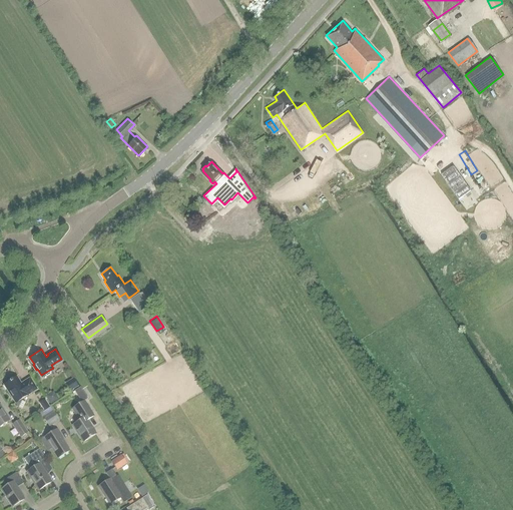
[(28,393),(37,387),(29,376),(21,381),(16,375),(4,383),(15,401),(28,393)]
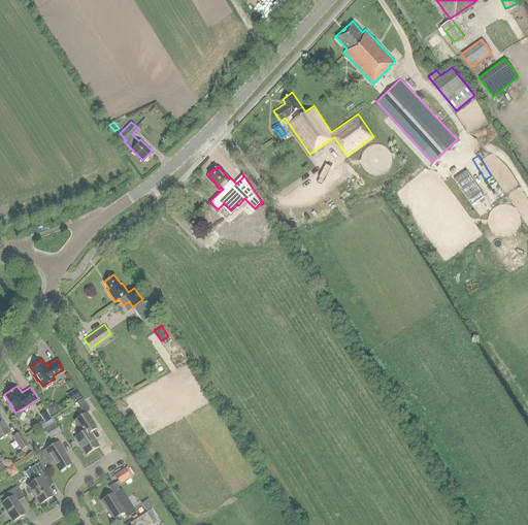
[(80,395),(76,389),(68,394),(72,400),(80,395)]
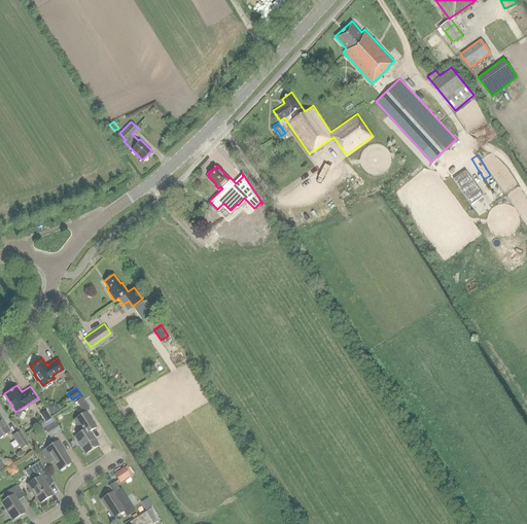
[(82,395),(76,399),(80,405),(85,400),(82,395)]
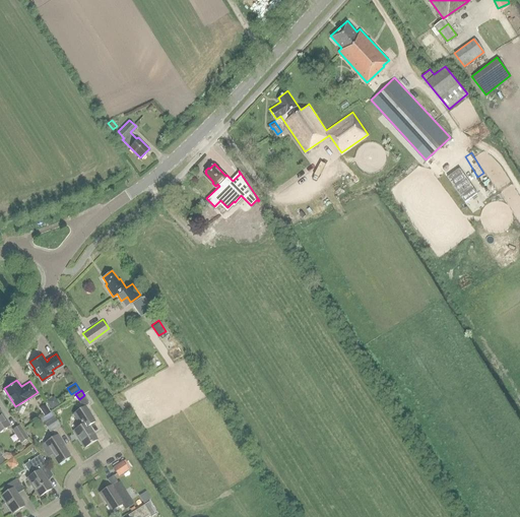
[(59,402),(54,394),(46,399),(51,407),(59,402)]
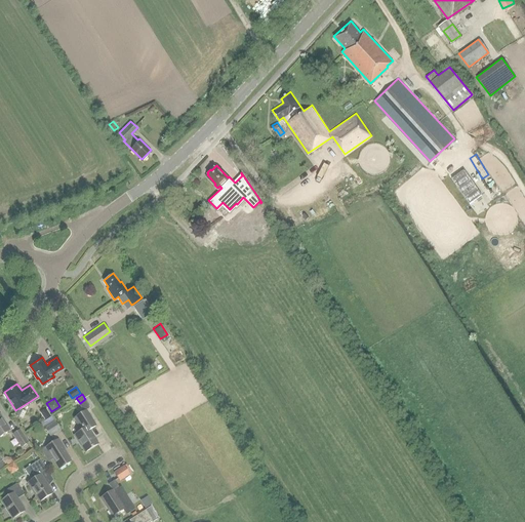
[(50,413),(45,406),(40,409),(44,417),(50,413)]
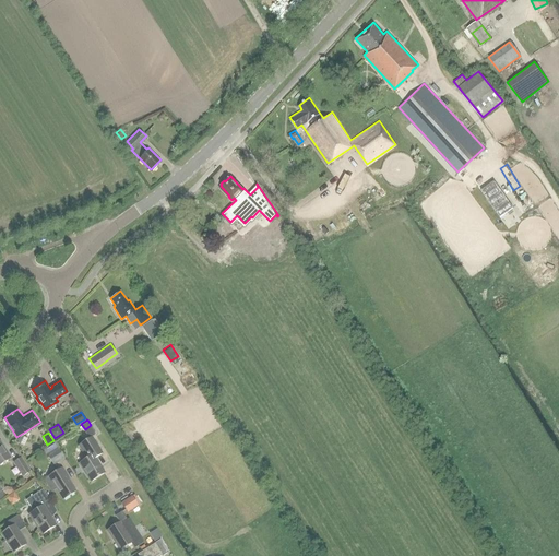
[(91,480),(105,471),(95,456),(102,451),(92,435),(79,444),(86,456),(79,461),(91,480)]
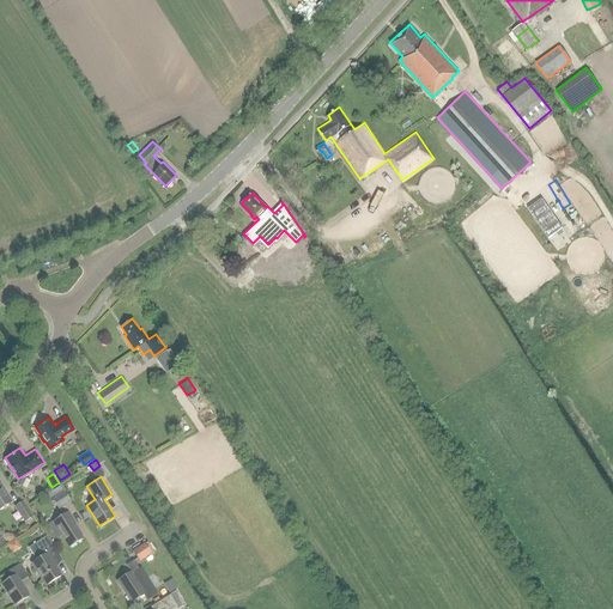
[(0,506),(12,499),(0,480),(0,506)]
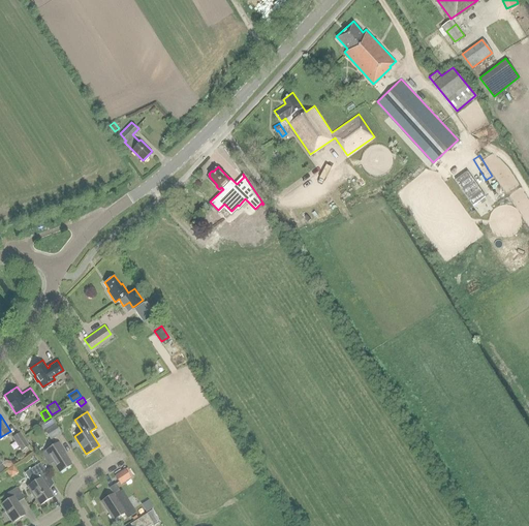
[(50,436),(55,433),(60,430),(55,421),(44,427),(50,436)]
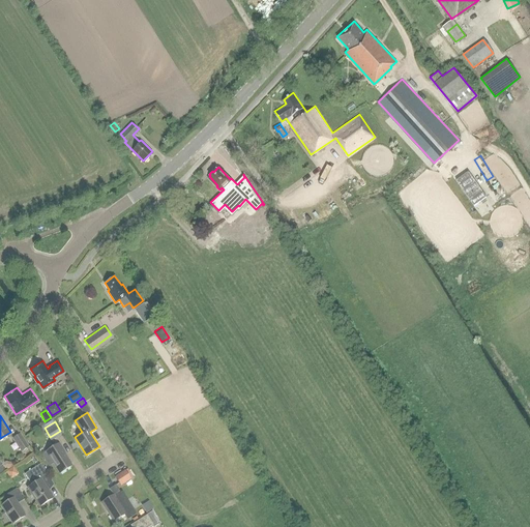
[(22,449),(28,444),(20,432),(12,436),(22,449)]
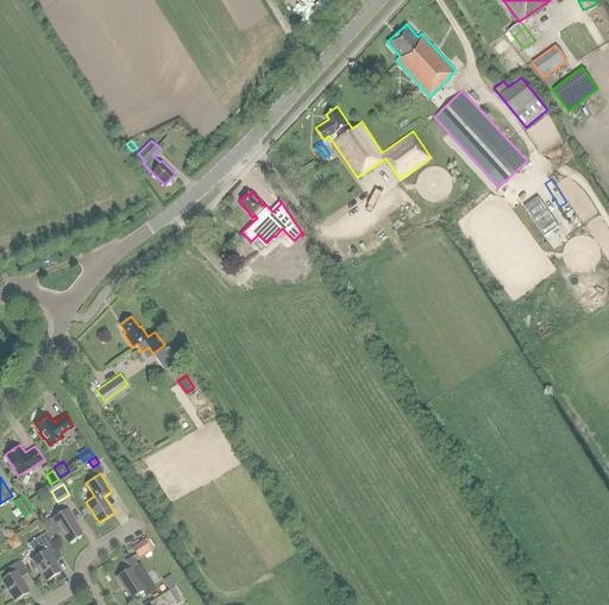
[(74,520),(75,518),(68,506),(48,520),(56,533),(61,529),(69,541),(82,533),(74,520)]
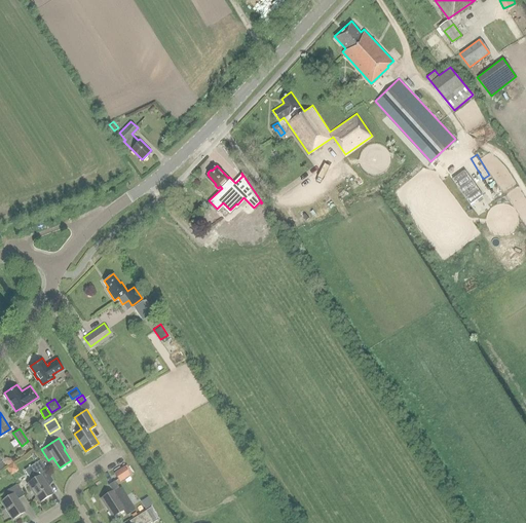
[(27,482),(39,500),(52,491),(41,473),(47,469),(40,457),(25,468),(32,479),(27,482)]
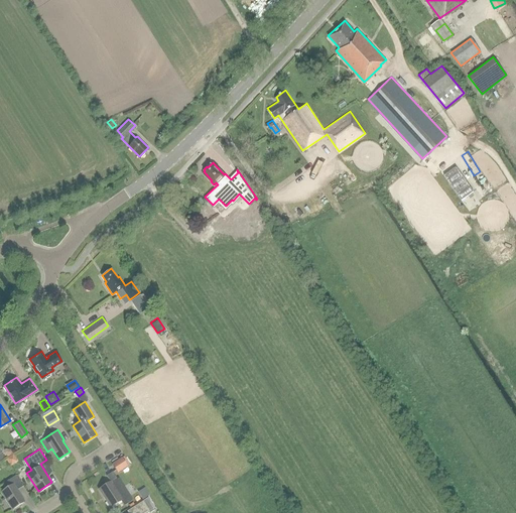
[(12,452),(5,457),(9,463),(16,459),(12,452)]
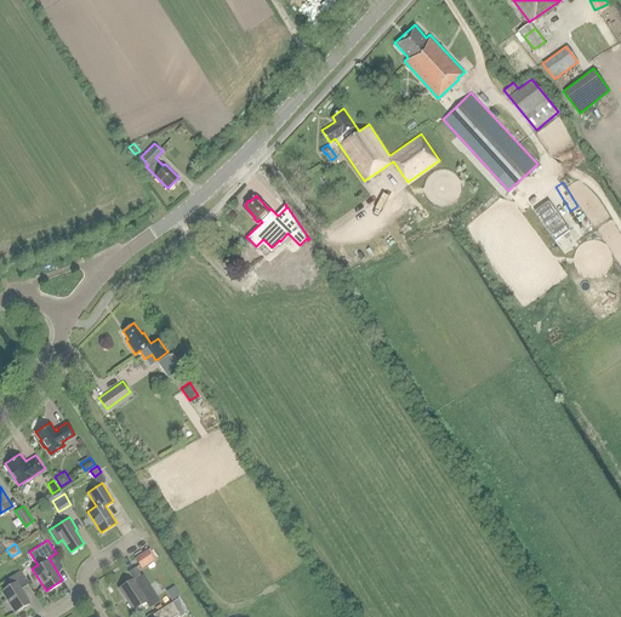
[(157,556),(149,546),(135,555),(142,566),(154,558),(157,556)]
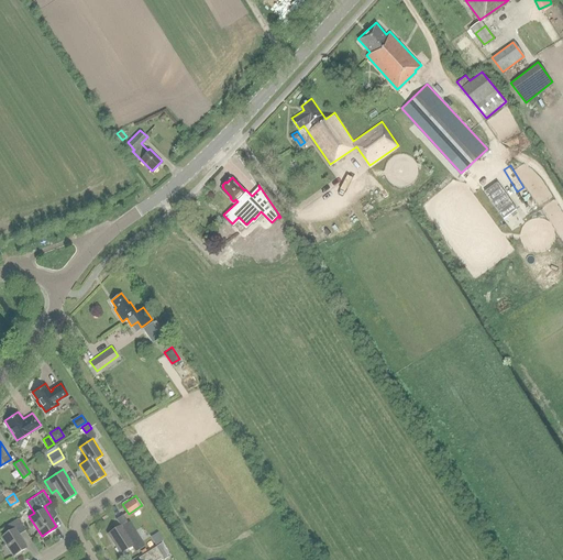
[(121,524),(108,531),(120,551),(132,544),(135,548),(143,544),(129,522),(122,513),(117,517),(121,524)]
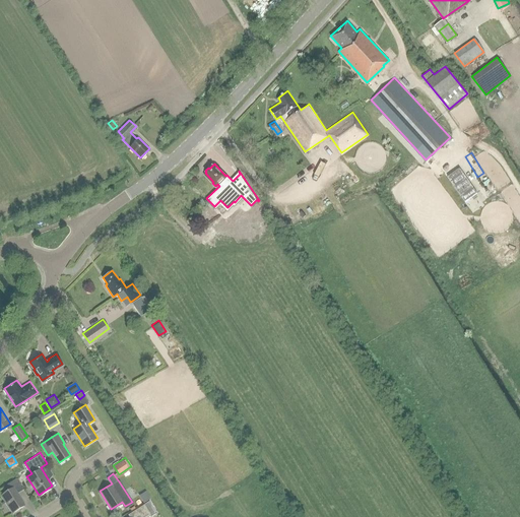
[(6,491),(0,494),(12,512),(24,504),(17,492),(23,488),(16,476),(2,486),(6,491)]
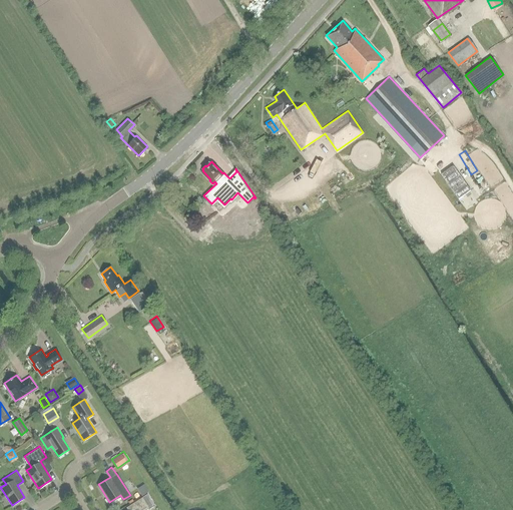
[(147,492),(142,496),(149,507),(154,503),(147,492)]
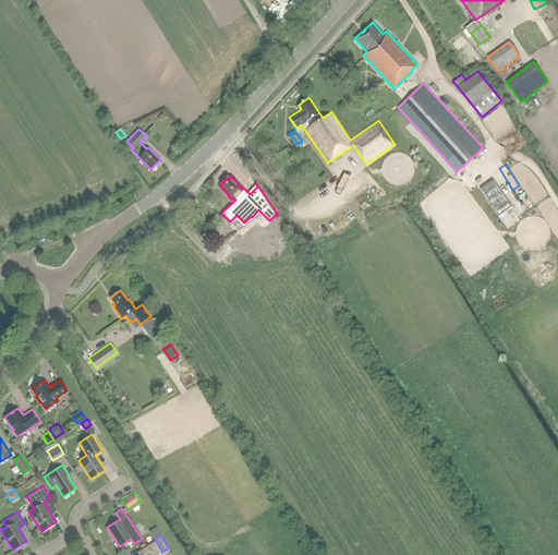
[(156,554),(162,552),(155,540),(137,551),(140,554),(156,554)]
